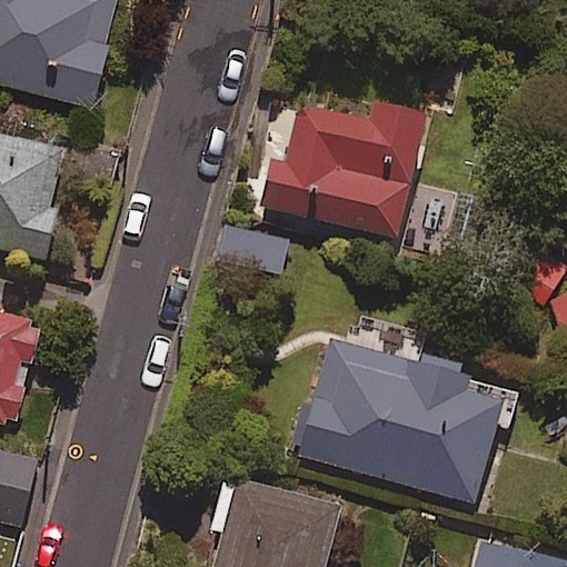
[(0,0),(0,85),(91,108),(119,0),(0,0)]
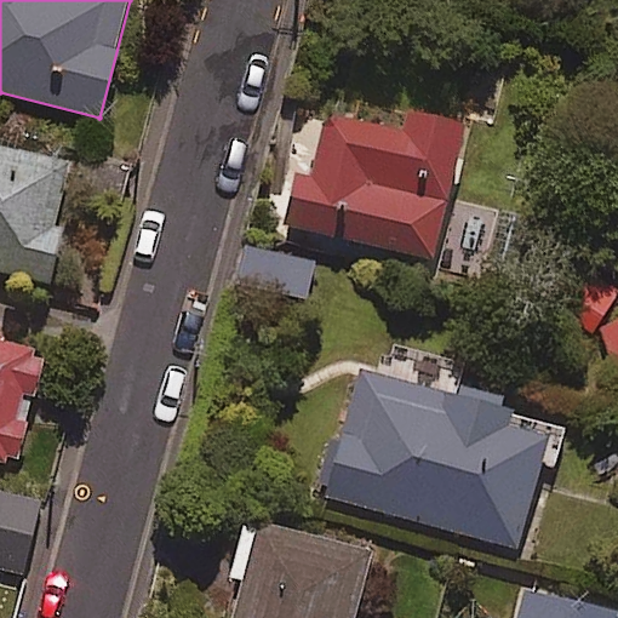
[(401,109),(395,129),(313,106),(281,222),(429,262),(465,126),(401,109)]
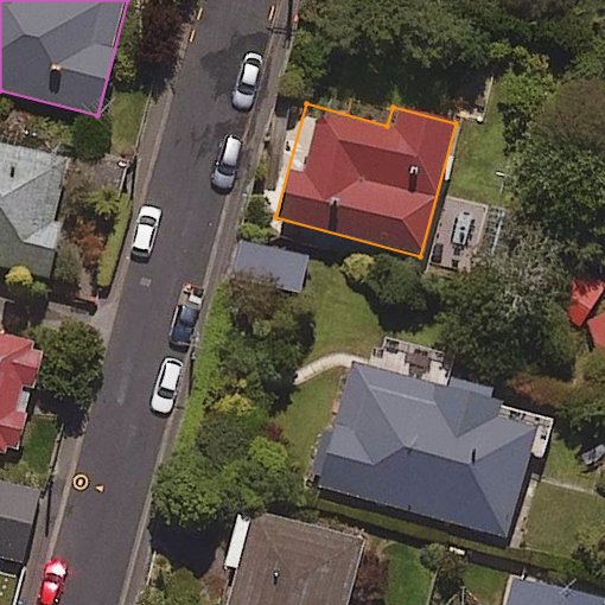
[(70,160),(0,142),(0,266),(40,276),(70,160)]
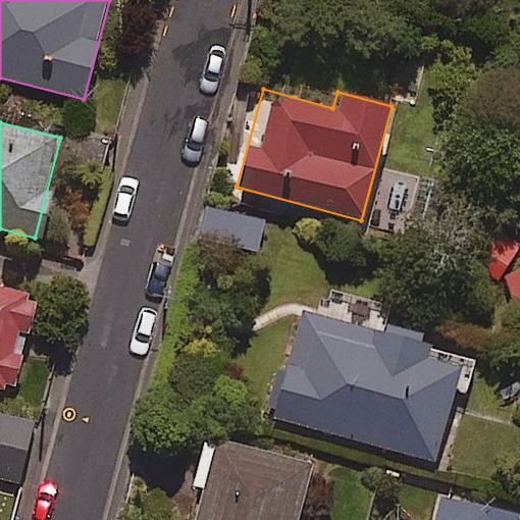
[(265,221),(212,209),(205,239),(258,251),(265,221)]
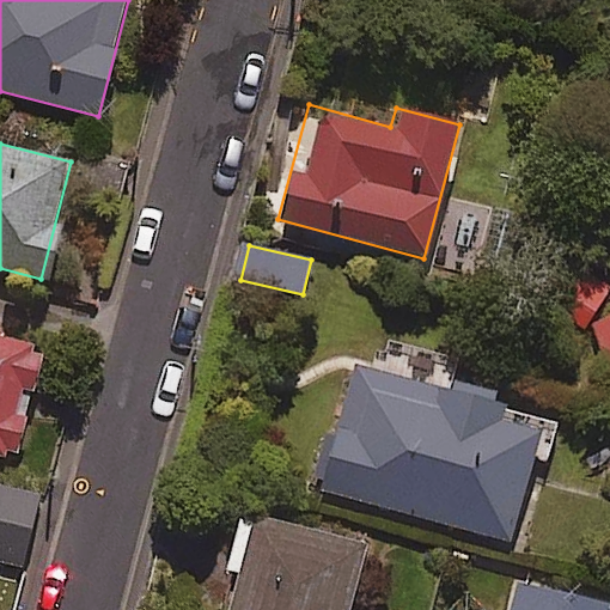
[(43,346),(0,334),(0,456),(14,461),(43,346)]
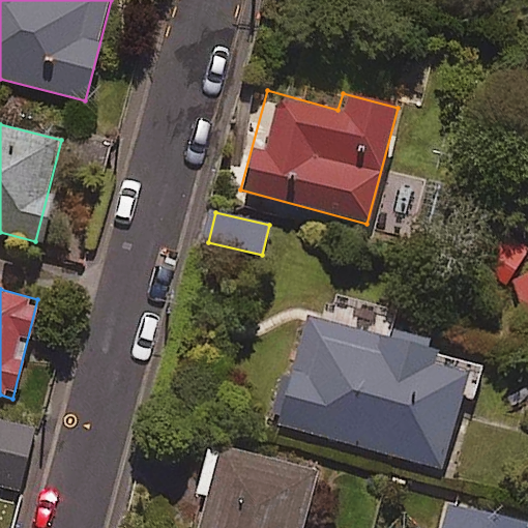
[(448,471),(477,365),(443,356),(447,342),(306,303),(273,423),(448,471)]
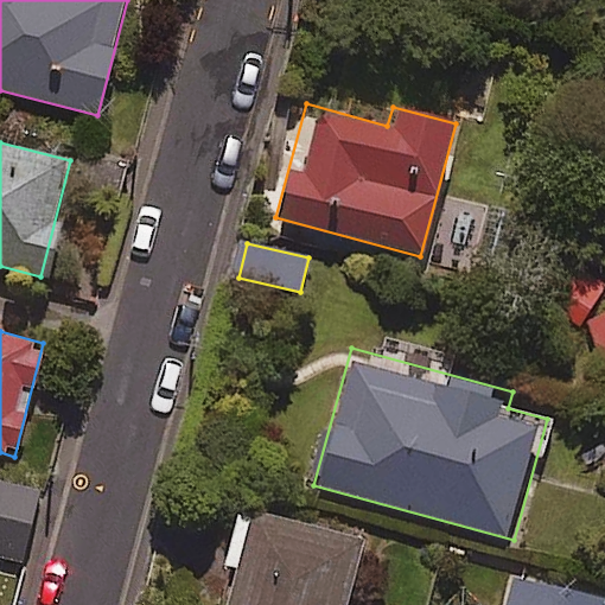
[(40,494),(0,482),(0,558),(23,564),(40,494)]
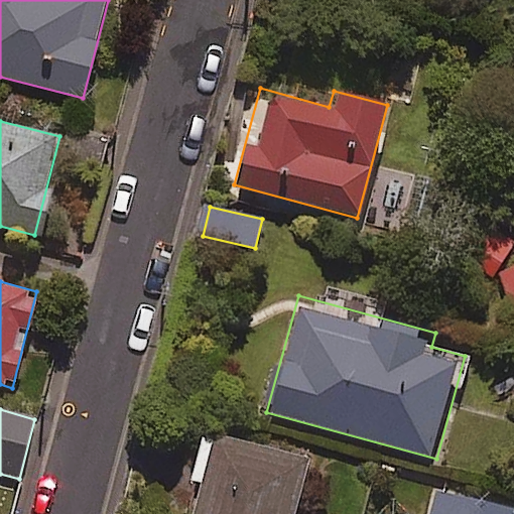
[(188,482),(199,485),(190,513),(295,513),(309,462),(212,435),(211,440),(201,438),(188,482)]
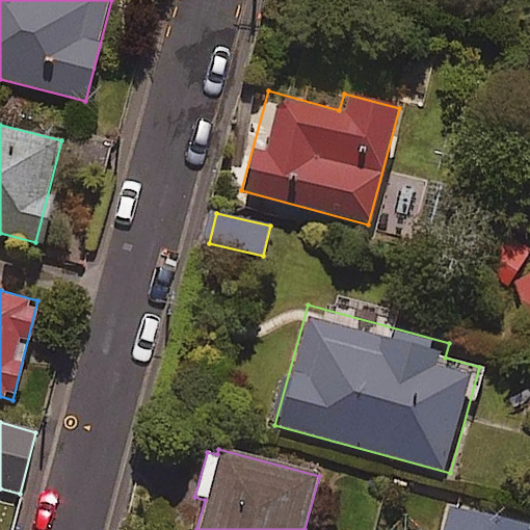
[(529,524),(451,504),(445,529),(529,529),(529,524)]
